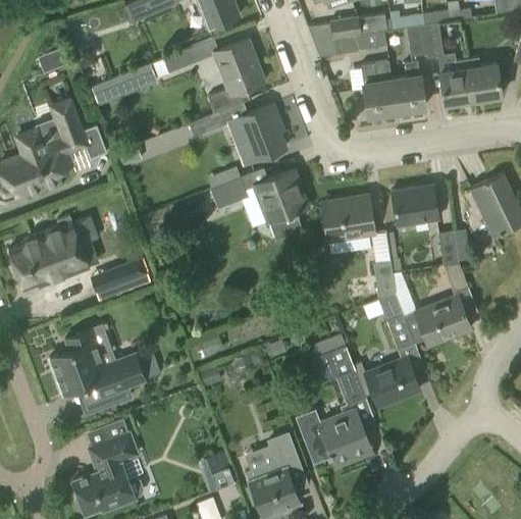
[(141,0),(148,17),(180,3),(178,0),(141,0)]
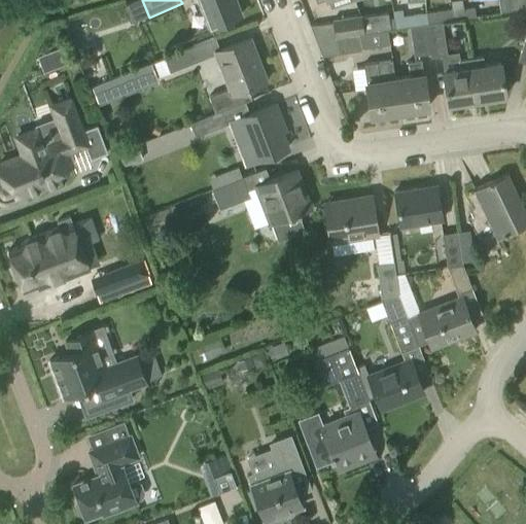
[(199,0),(211,29),(241,18),(234,0),(199,0)]
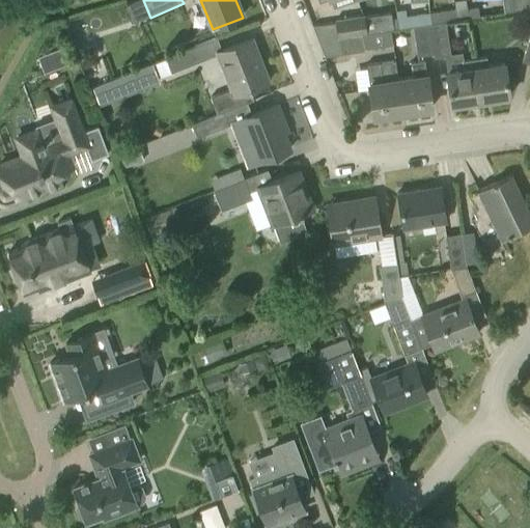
[(529,0),(502,0),(504,14),(529,9),(529,0)]
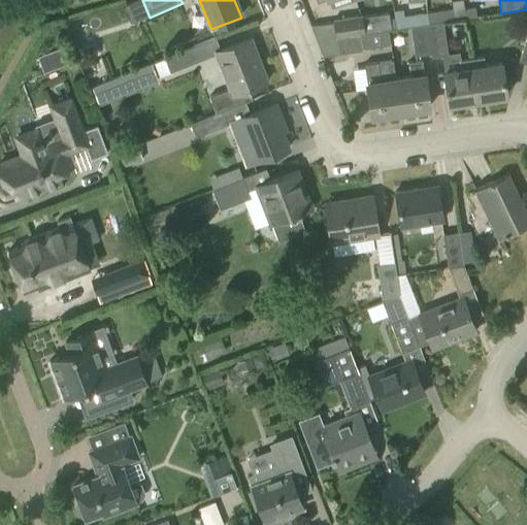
[(428,17),(430,26),(445,24),(445,23),(466,20),(464,10),(463,1),(453,2),(453,9),(428,13),(428,17)]
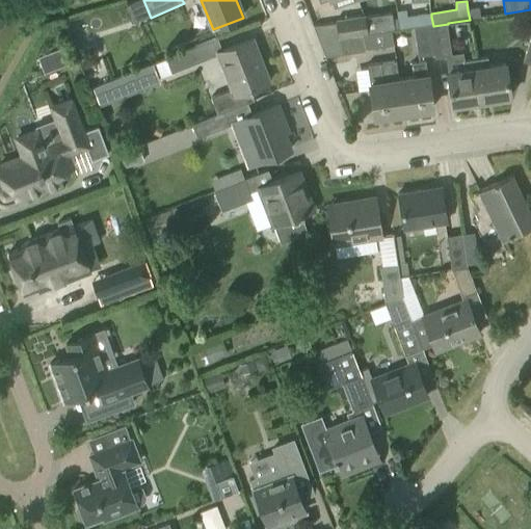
[(480,9),(468,10),(470,20),(481,18),(480,9)]
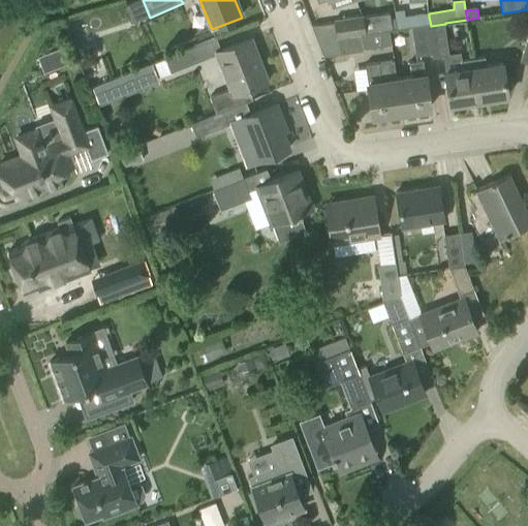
[(390,31),(399,30),(397,19),(392,20),(391,13),(364,18),(363,18),(366,27),(367,36),(390,33),(390,31)]
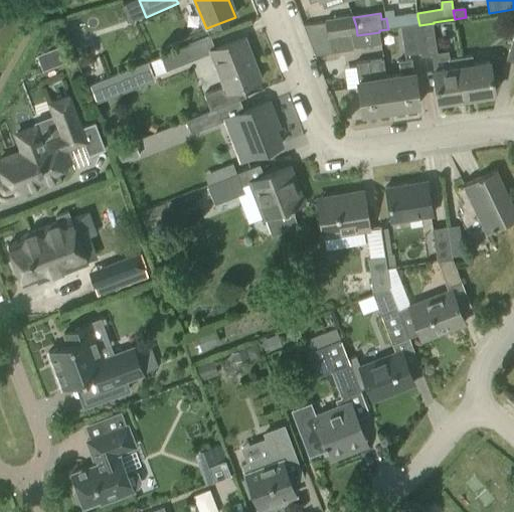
[(400,27),(400,28),(418,26),(419,25),(417,16),(417,13),(386,18),(388,29),(400,27)]
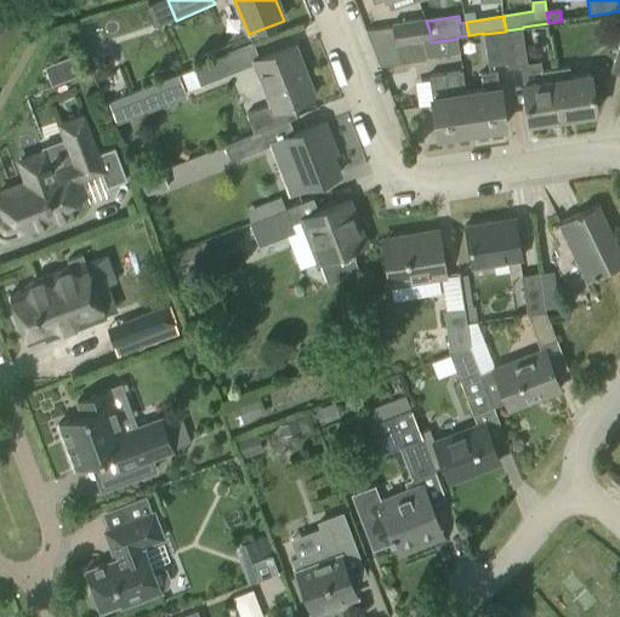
[(399,47),(431,43),(430,32),(426,21),(427,21),(427,20),(392,24),(399,47)]
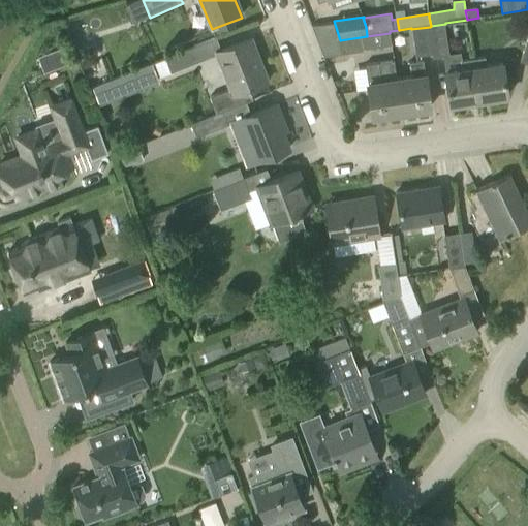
[(434,55),(432,55),(433,59),(443,58),(451,106),(480,102),(474,59),(463,61),(462,54),(449,55),(445,24),(431,26),(430,27),(434,55)]
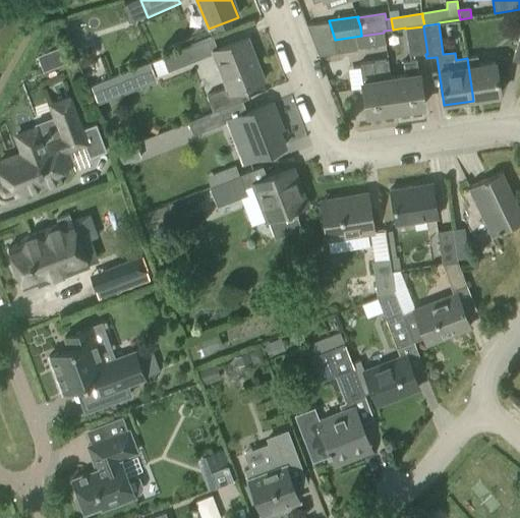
[(410,56),(425,54),(427,54),(423,26),(405,29),(410,56)]
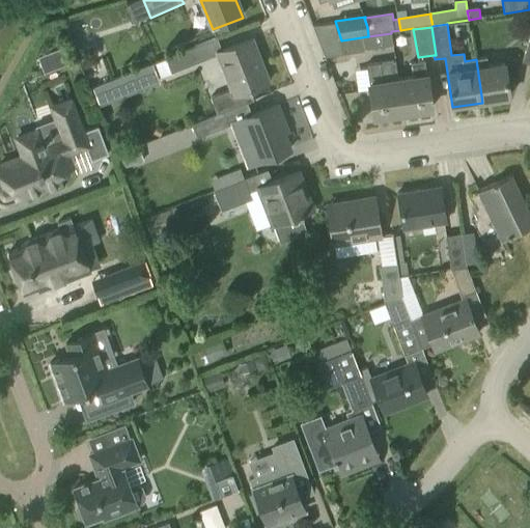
[(394,47),(391,33),(368,36),(371,50),(394,47)]
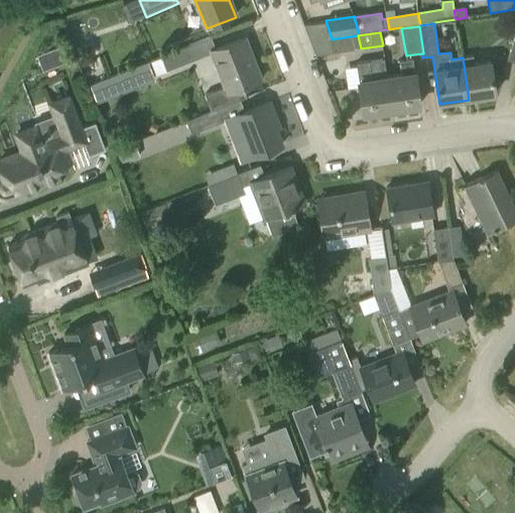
[(213,113),(218,111),(247,99),(243,89),(261,82),(245,39),(210,53),(224,88),(206,95),(213,113)]
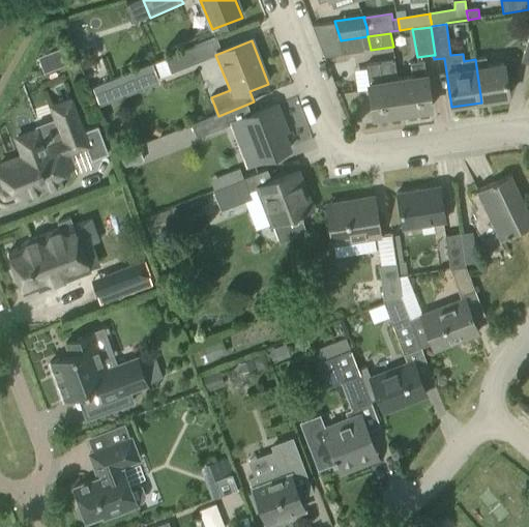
[(195,50),(166,61),(171,74),(200,62),(195,50)]
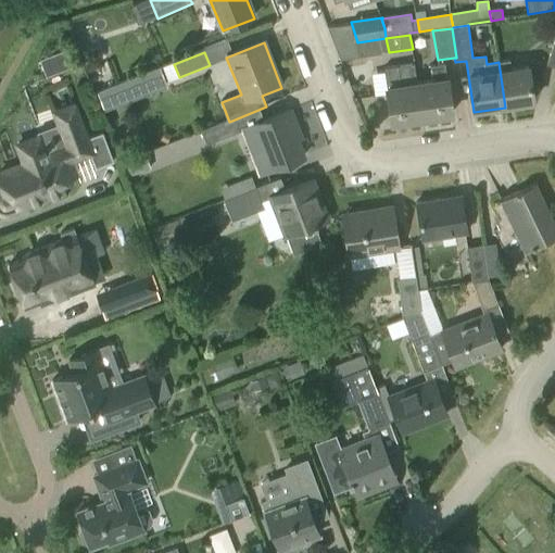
[(509,63),(499,64),(505,108),(534,103),(529,68),(512,72),(509,63)]
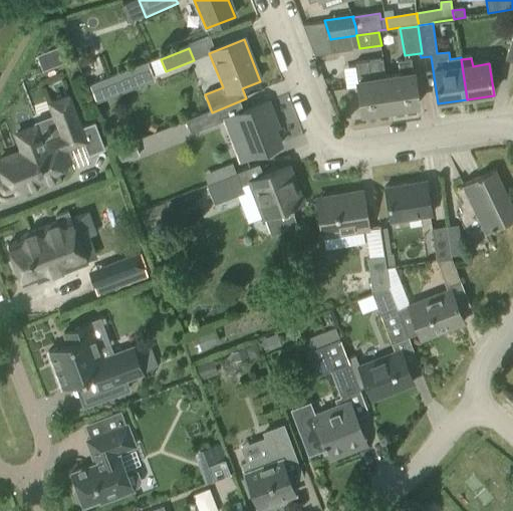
[(401,77),(387,79),(392,111),(419,107),(411,59),(398,61),(401,77)]
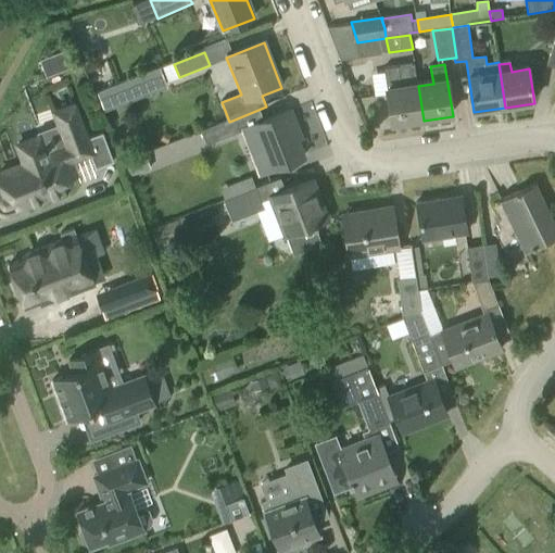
[(424,121),(418,86),(417,86),(414,65),(385,71),(392,125),(424,121)]
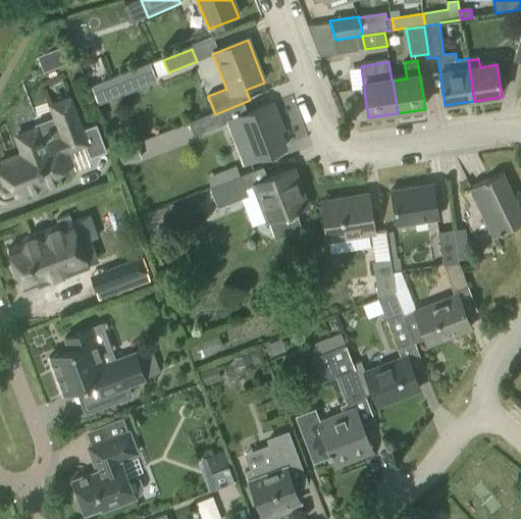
[(0,198),(1,199),(3,199),(5,199),(6,198),(7,198),(43,185),(44,188),(60,182),(57,173),(71,168),(67,157),(84,150),(89,161),(106,155),(96,127),(81,133),(69,101),(52,107),(64,141),(43,149),(37,131),(17,138),(23,156),(0,164),(0,169),(2,176),(0,177),(0,198)]
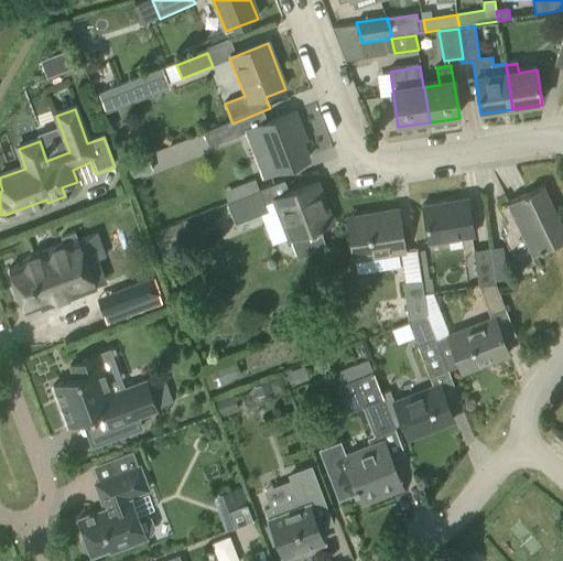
[(298,133),(302,131),(295,114),(246,133),(263,179),(309,161),(298,133)]
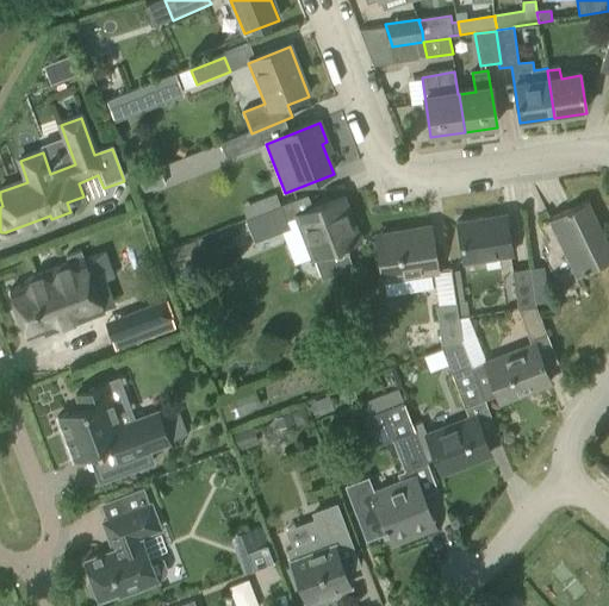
[(258,131),(252,133),(221,144),(228,161),(263,148),(258,131)]
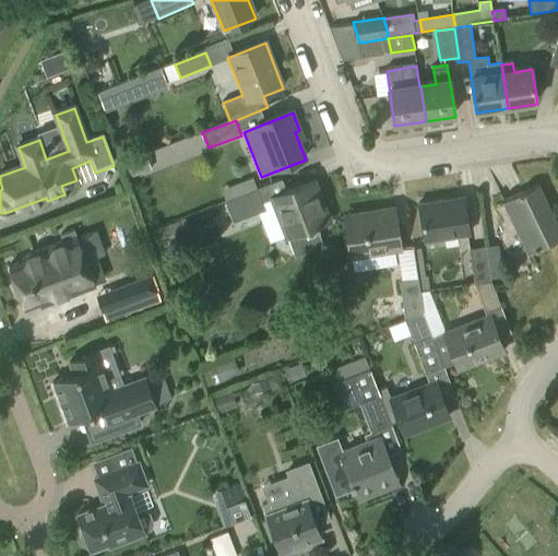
[(129,161),(134,177),(153,170),(147,154),(129,161)]
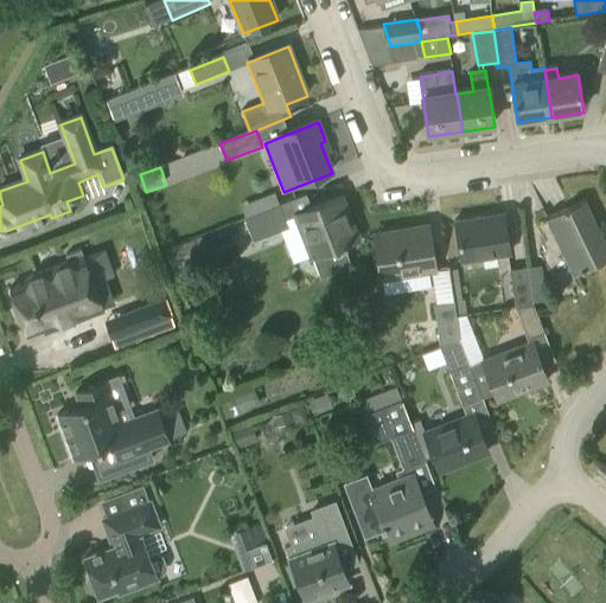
[(294,217),(311,260),(313,260),(323,280),(340,273),(332,254),(348,248),(346,245),(358,241),(342,199),(294,217)]
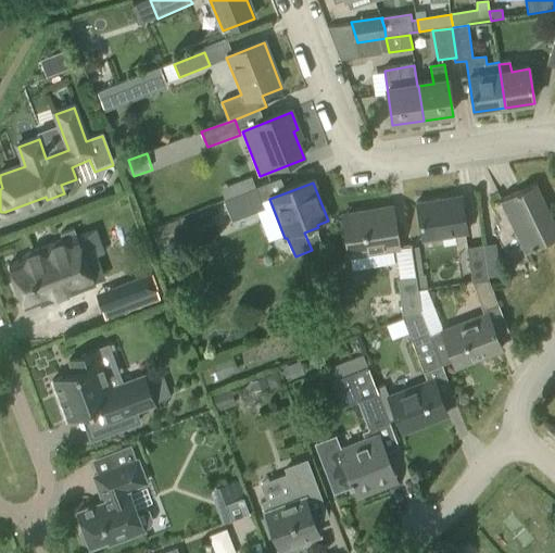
[(500,203),(525,255),(554,240),(554,224),(537,186),(500,203)]
